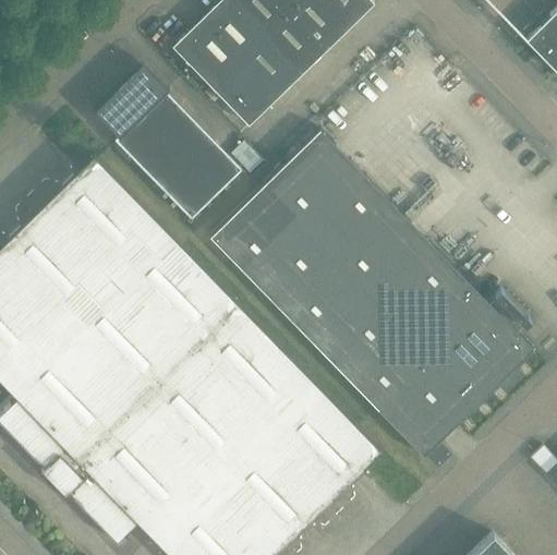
[(208,87),(233,63),(258,39),(283,14),(269,0),(219,0),(170,48),(208,87)]
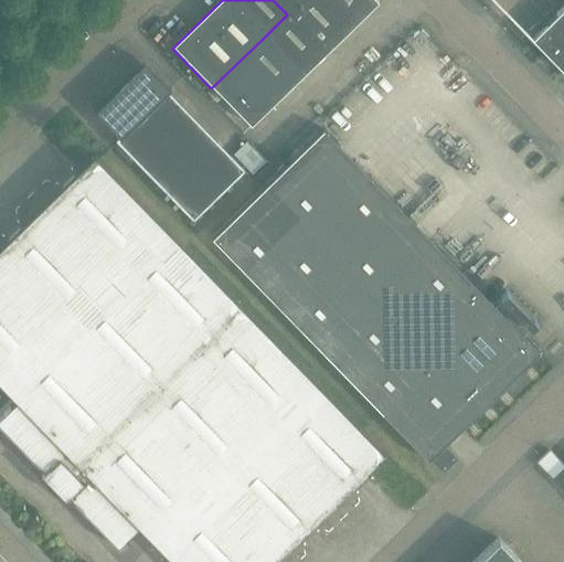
[(302,0),(273,0),(287,14),(302,0)]
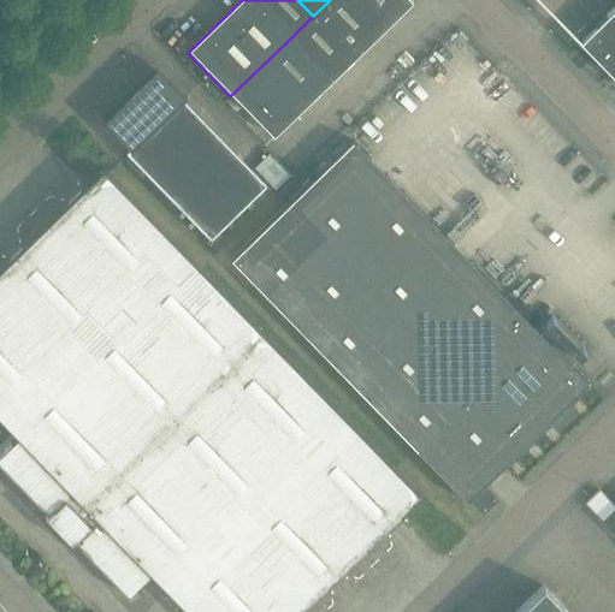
[(384,33),(352,0),(330,0),(313,16),(355,59),(384,33)]
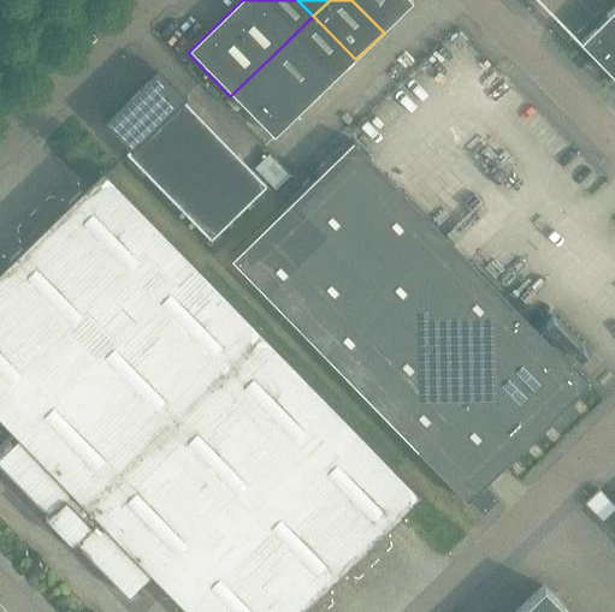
[(412,6),(406,0),(352,0),(384,33),(412,6)]
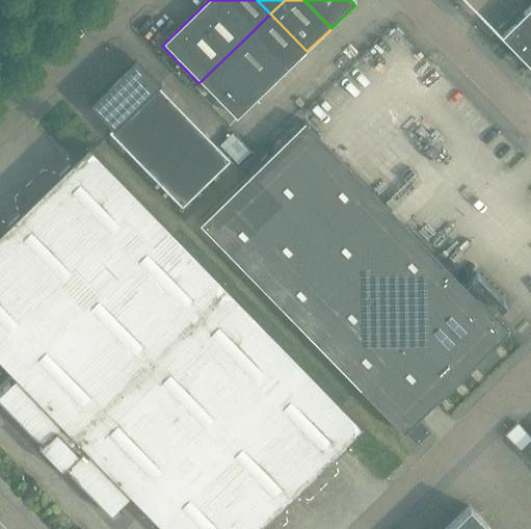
[(530,70),(530,69),(530,7),(499,40),(530,71),(530,70)]
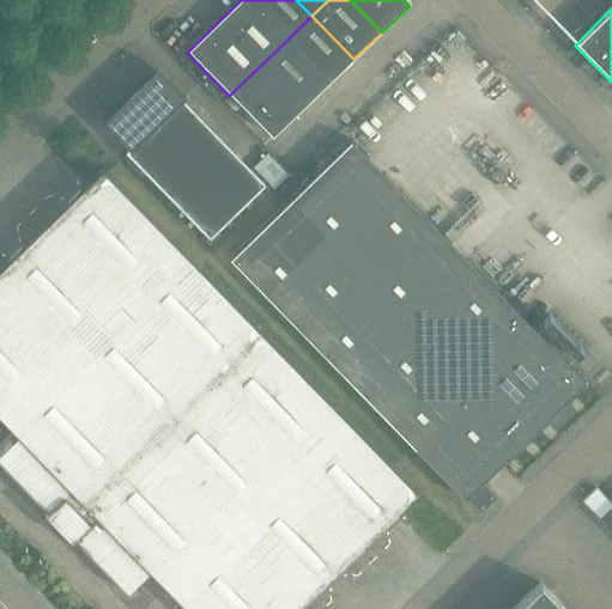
[(353,59),(311,16),(284,43),(326,86),(353,59)]
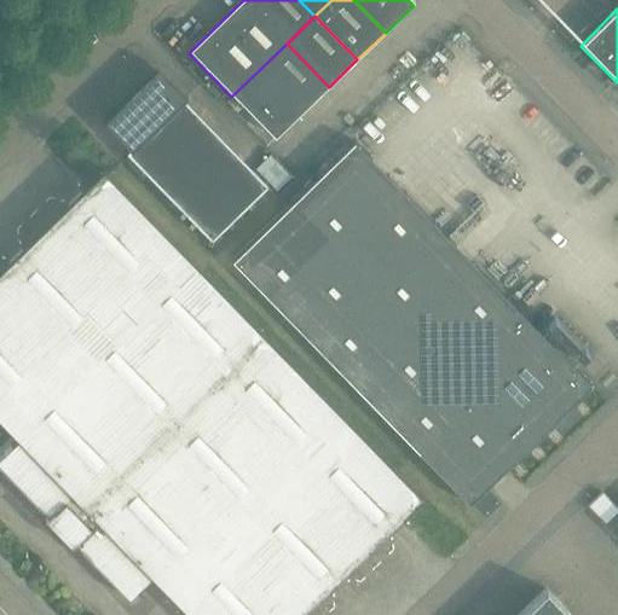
[(329,87),(287,44),(259,70),(301,114),(329,87)]
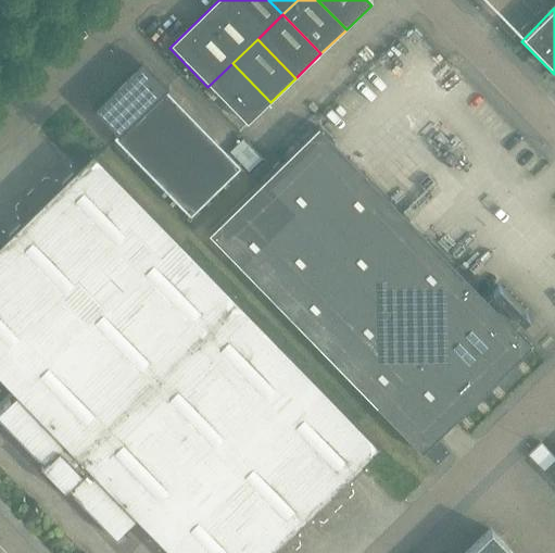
[(239,170),(164,92),(167,90),(141,63),(91,112),(115,137),(112,140),(189,218),(239,170)]
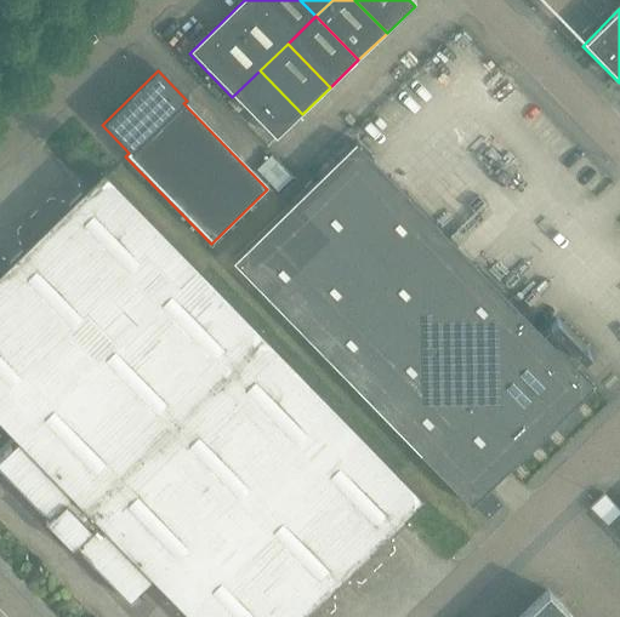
[(302,114),(260,70),(232,97),(274,141),(302,114)]
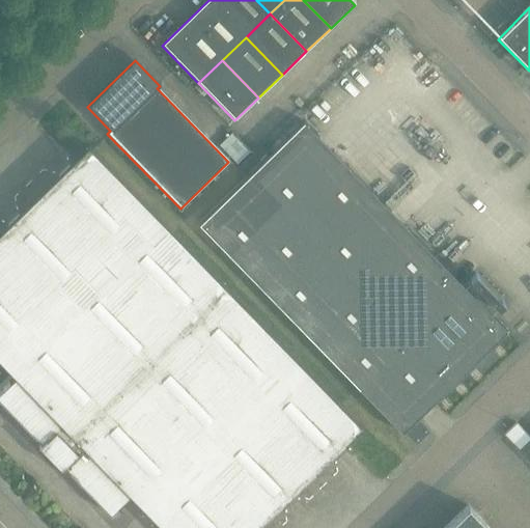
[(506,333),(303,124),(198,226),(401,436),(506,333)]
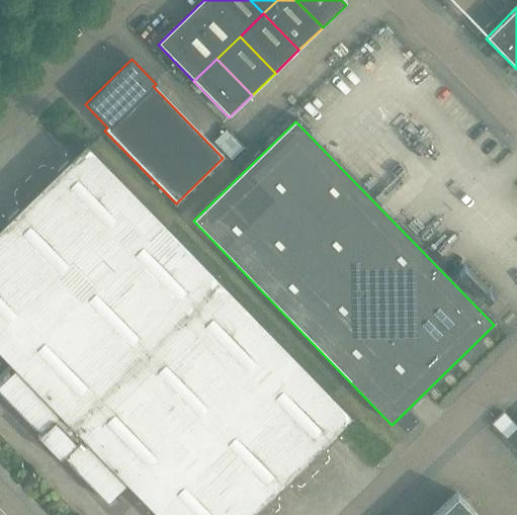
[(255,514),(353,420),(90,149),(85,145),(0,227),(0,355),(13,369),(0,382),(0,394),(39,434),(36,438),(59,460),(62,457),(107,504),(126,486),(155,514),(255,514)]
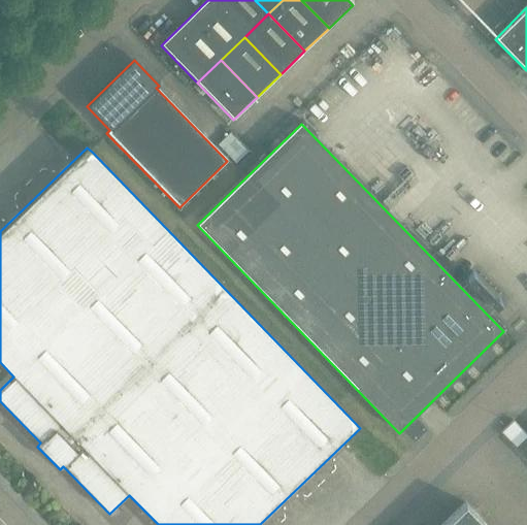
[(483,524),(464,505),(443,524),(483,524)]
